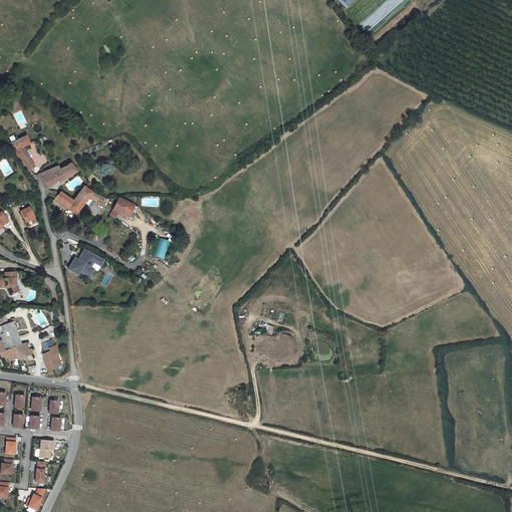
[(13,142),(16,147),(28,163),(34,159),(26,145),(32,141),(27,134),(13,142)]
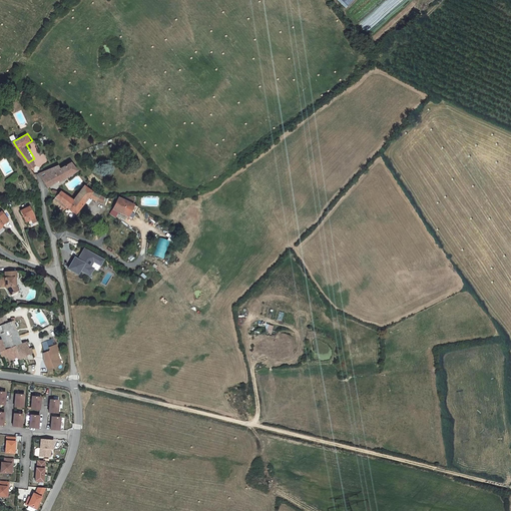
[(58,157),(46,163),(38,167),(40,171),(50,185),(59,179),(61,181),(78,169),(73,161),(63,167),(58,157)]
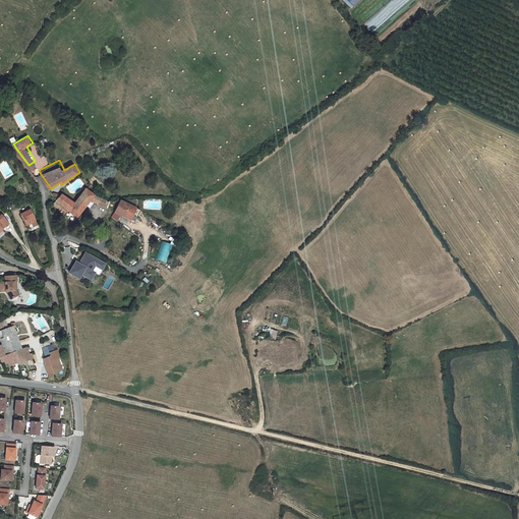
[(93,198),(99,203),(103,196),(90,188),(88,186),(75,202),(69,210),(78,216),(93,198)]
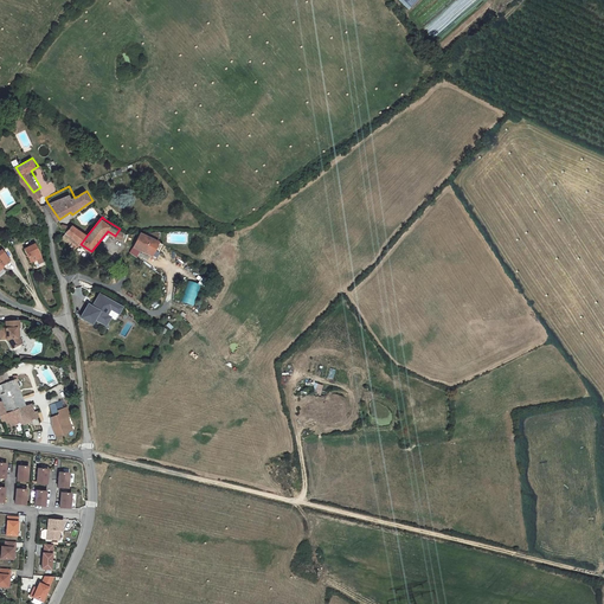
[(72,223),(66,231),(81,244),(88,235),(72,223)]
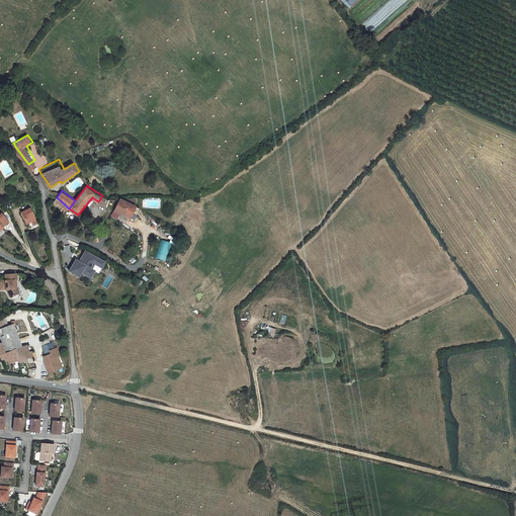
[(107,198),(102,195),(98,201),(104,204),(107,198)]
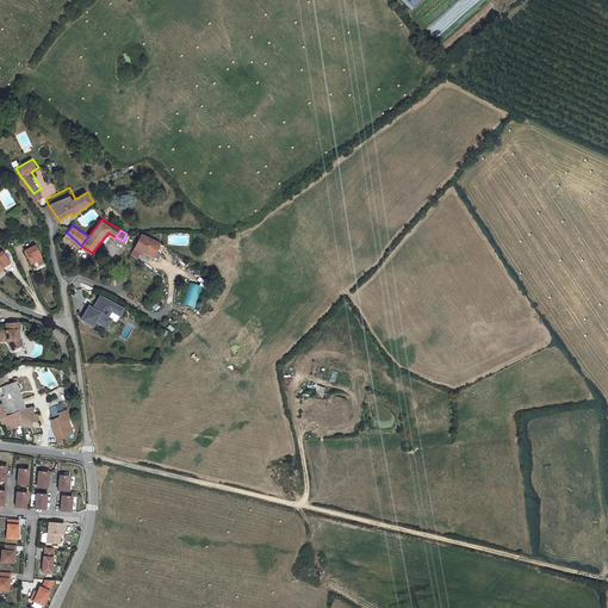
[(78,249),(81,246),(67,233),(64,240),(78,249)]
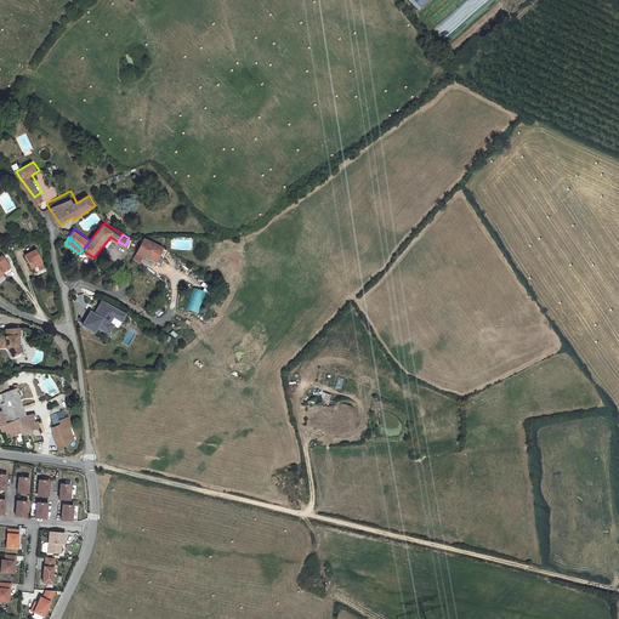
[(155,242),(146,237),(138,251),(149,256),(154,243),(155,242)]
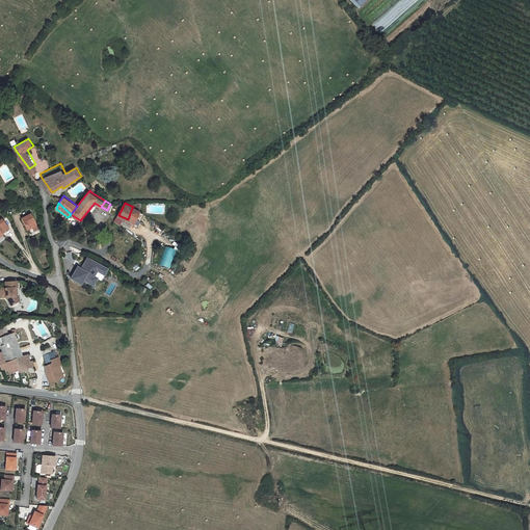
[(132,208),(128,219),(135,222),(141,212),(132,208)]
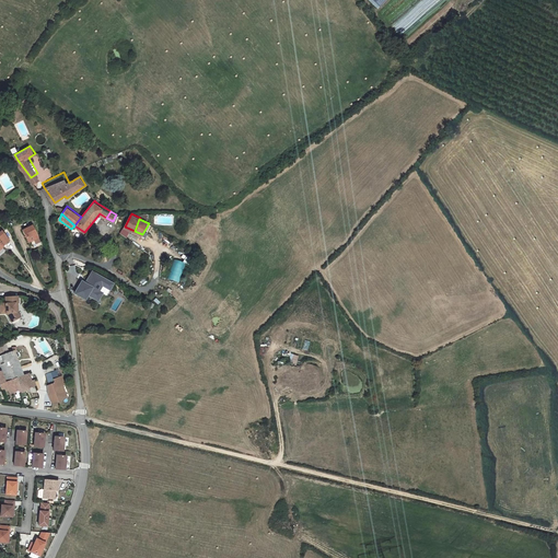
[(43,237),(36,225),(27,231),(33,242),(43,237)]
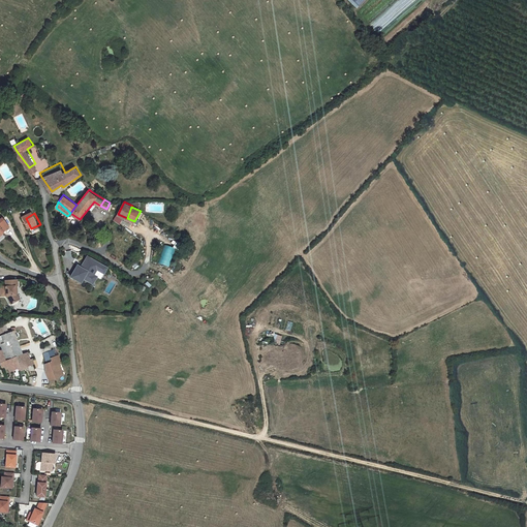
[(5,219),(0,222),(0,238),(6,234),(5,233),(11,227),(5,219)]
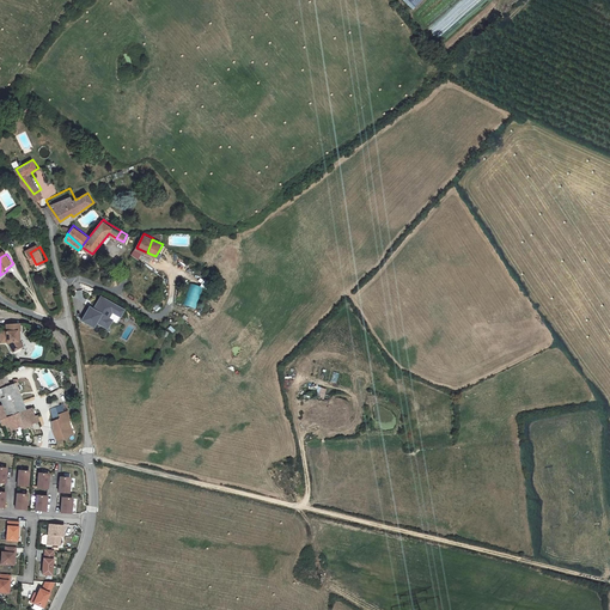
[(206,285),(191,281),(184,303),(199,307),(206,285)]
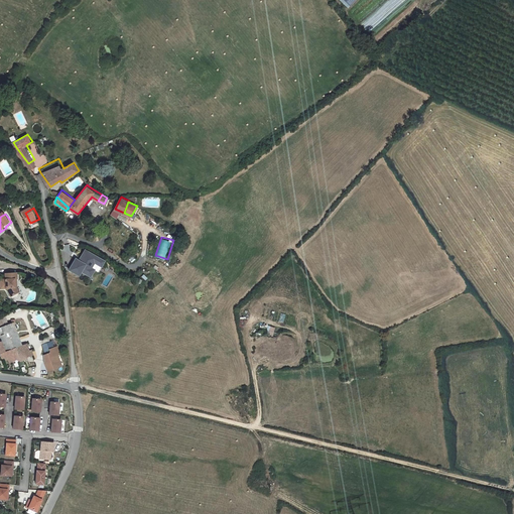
[(94,266),(97,260),(87,255),(87,256),(81,253),(78,260),(80,261),(78,265),(76,264),(73,262),(67,273),(77,278),(80,274),(87,277),(90,270),(89,270),(92,264),(94,266)]
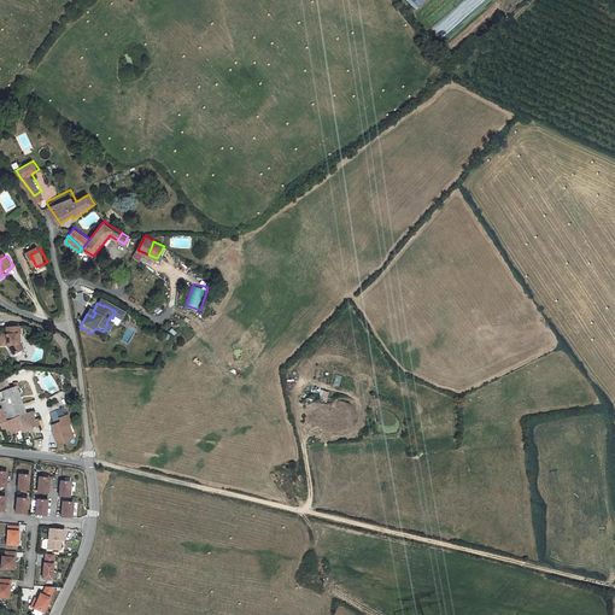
[(24,333),(23,326),(10,327),(10,334),(3,334),(4,345),(11,345),(12,345),(17,353),(25,349),(22,343),(21,333),(24,333)]
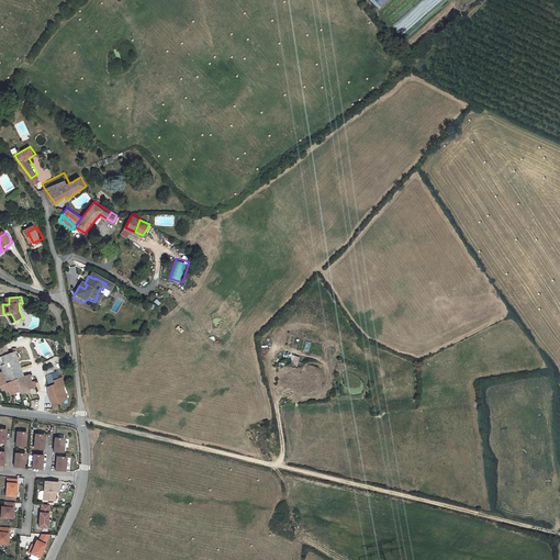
[(26,326),(23,336),(31,331),(34,332),(35,328),(26,326)]
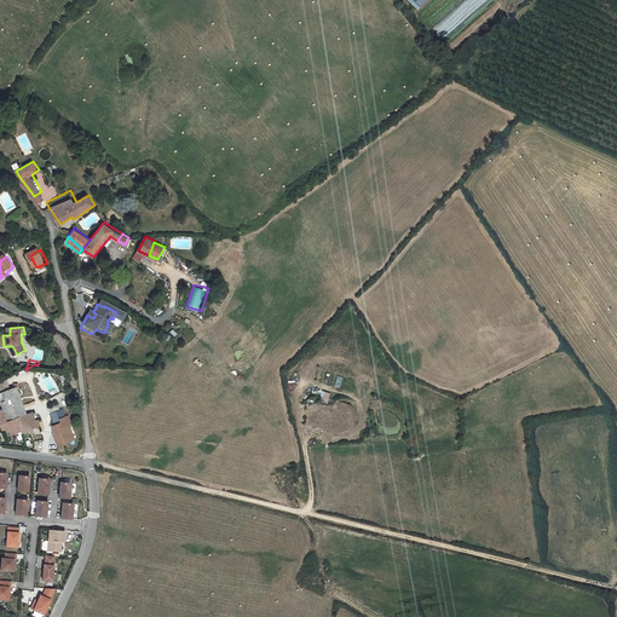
[(32,415),(22,388),(1,396),(4,403),(0,404),(0,425),(4,424),(9,433),(12,432),(12,433),(15,432),(17,437),(28,432),(29,436),(38,432),(38,430),(47,426),(45,420),(42,421),(39,413),(32,415)]
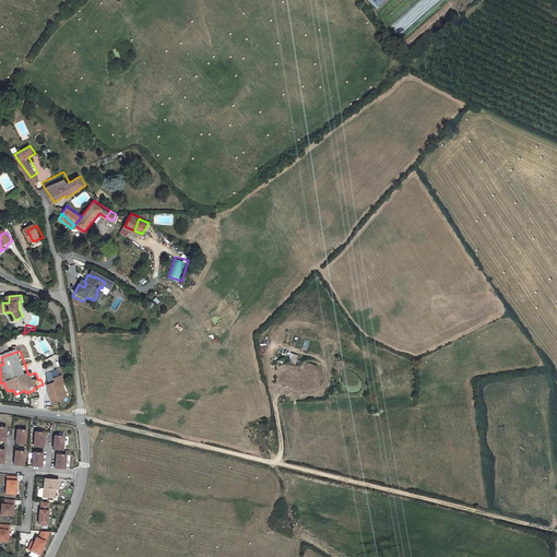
[(298,362),(300,353),(293,351),(291,359),(298,362)]
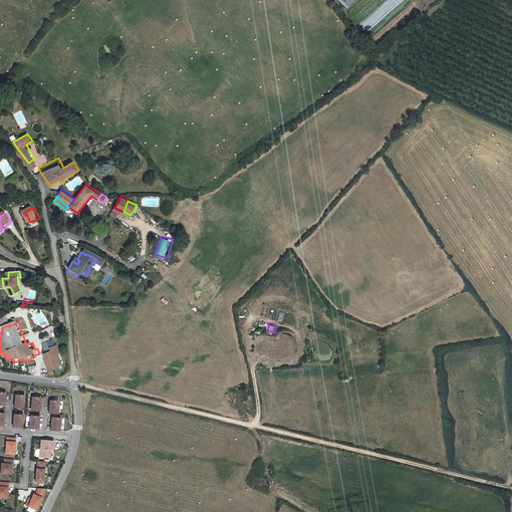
[(45,337),(51,352),(56,350),(54,346),(59,344),(56,338),(55,339),(53,334),(45,337)]
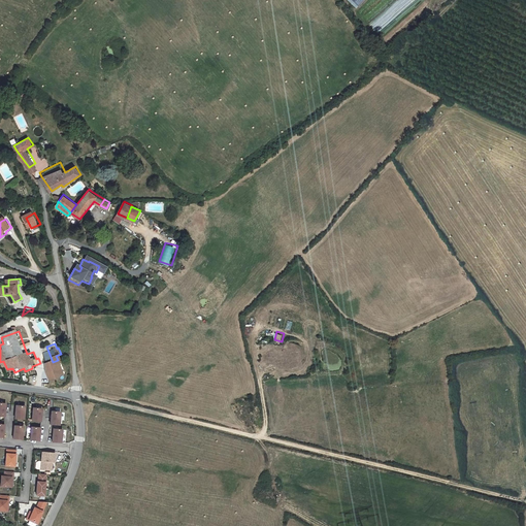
[(53,367),(54,366),(54,368),(52,369),(56,379),(69,372),(65,361),(66,361),(63,353),(61,354),(56,356),(58,360),(53,362),(51,363),(53,367)]
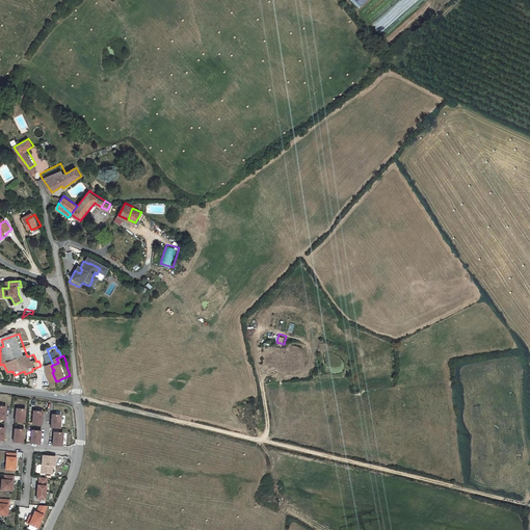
[(24,422),(25,408),(17,407),(15,421),(24,422)]
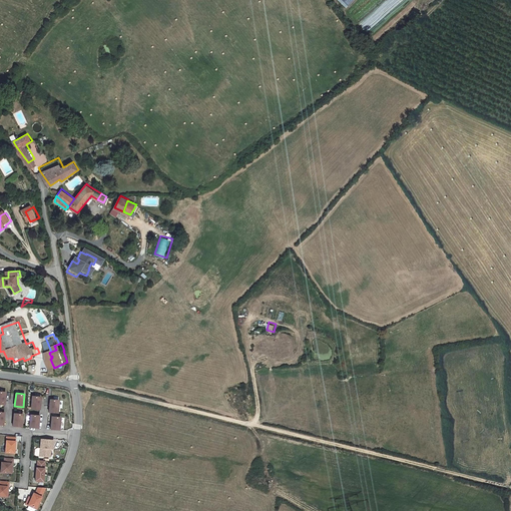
[(40,409),(41,397),(32,396),(31,409),(40,409)]
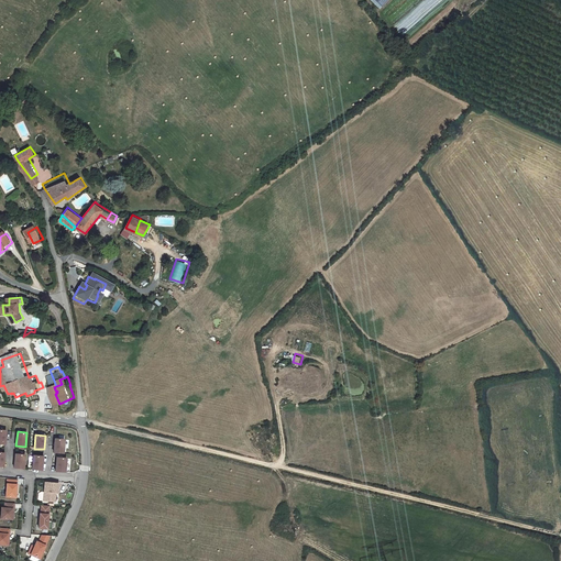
[(63,453),(65,440),(55,439),(54,452),(63,453)]
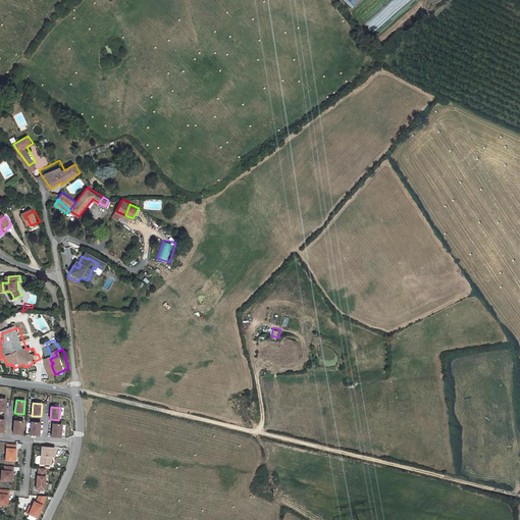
[(21,433),(22,421),(14,420),(12,432),(21,433)]
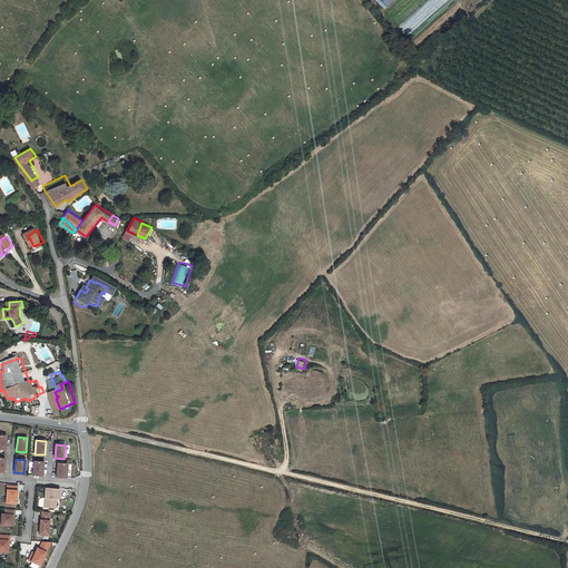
[(42,476),(43,462),(33,461),(32,475),(42,476)]
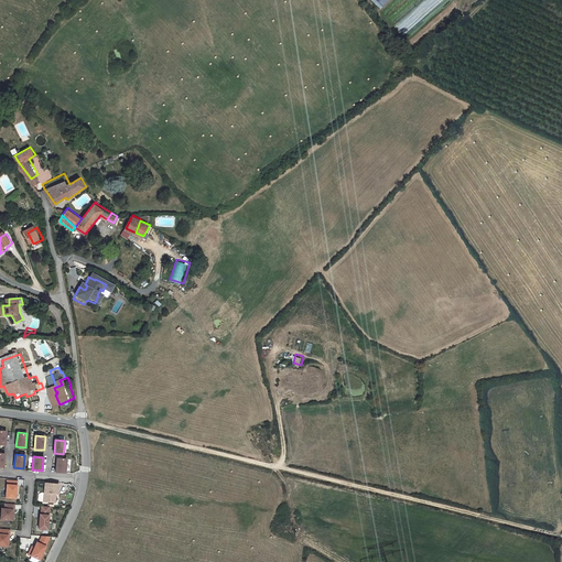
[(65,473),(66,460),(57,458),(55,473),(65,473)]
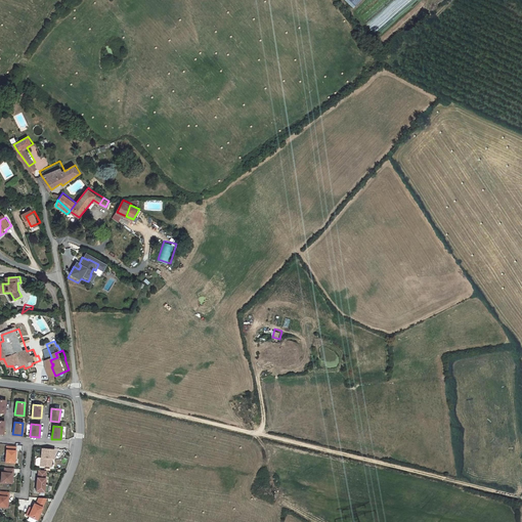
[(13,463),(15,445),(6,444),(4,462),(13,463)]
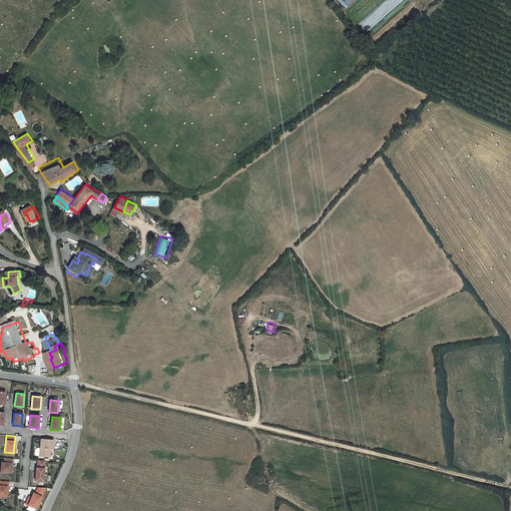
[(51,449),(52,440),(40,439),(38,456),(48,457),(49,449),(51,449)]
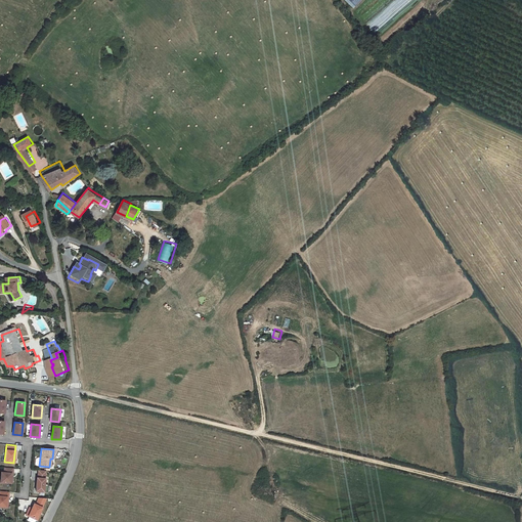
[(11,473),(12,468),(3,467),(3,472),(0,471),(0,481),(9,483),(10,473),(11,473)]
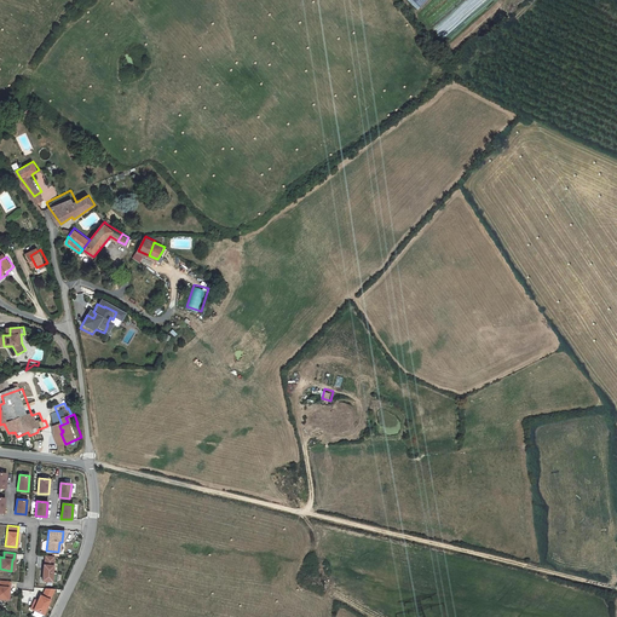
[(51,572),(52,555),(44,555),(44,565),(42,565),(41,581),(55,582),(56,572),(51,572)]
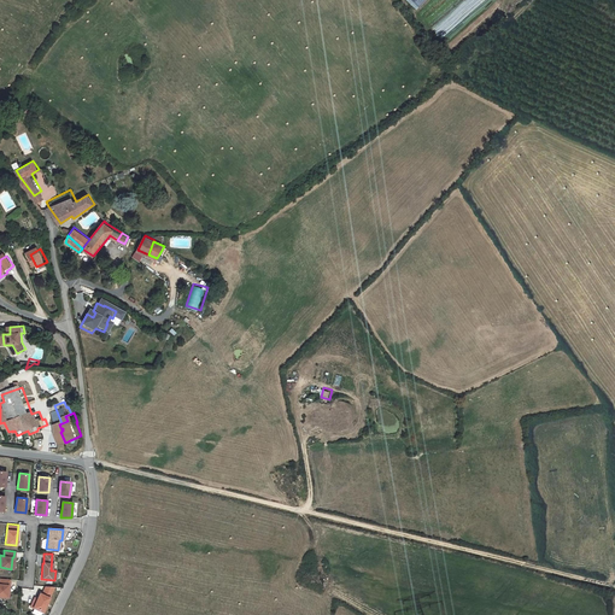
[(10,585),(10,579),(0,578),(0,596),(6,597),(7,585),(10,585)]
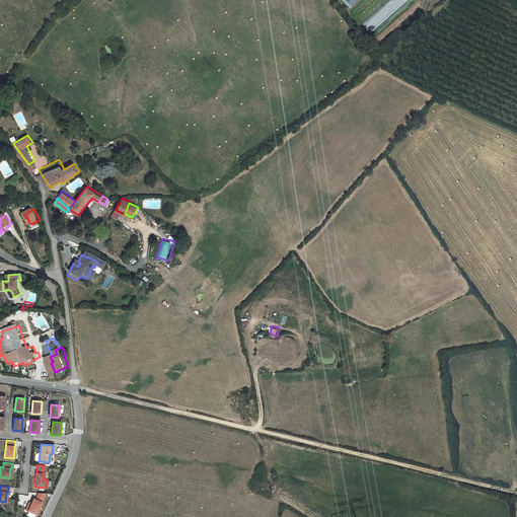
[(33,515),(44,494),(37,493),(32,500),(31,499),(29,504),(25,511),(33,515)]
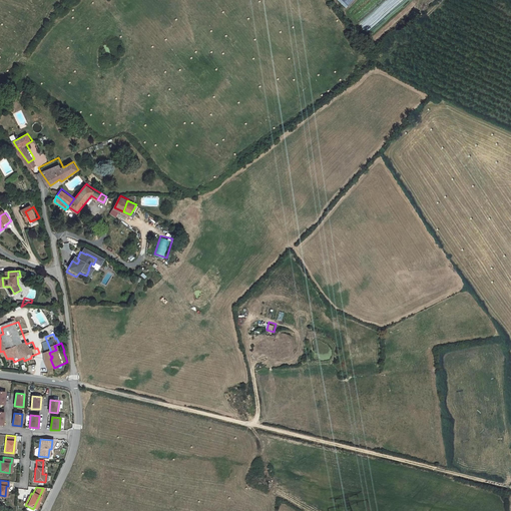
All buildings are outlined.
